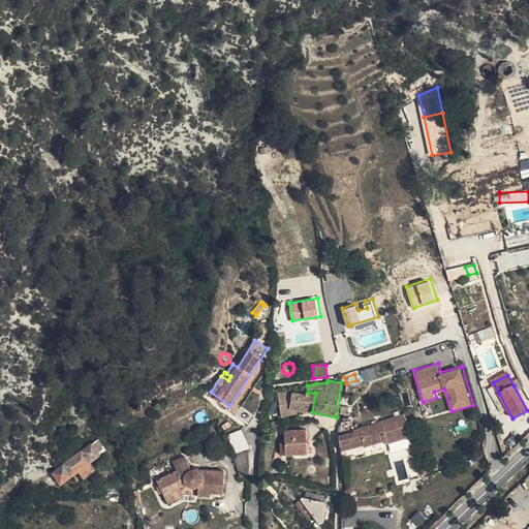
[(512,418),(499,394),(493,397),(508,426),(528,414),(528,399),(520,382),(514,385),(527,410),(512,418)]
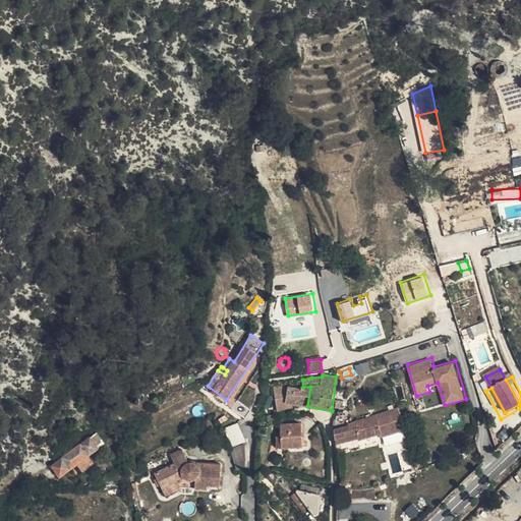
[(299,405),(307,406),(310,387),(303,387),(301,387),(300,390),(287,387),(274,389),(276,404),(286,403),(299,405)]
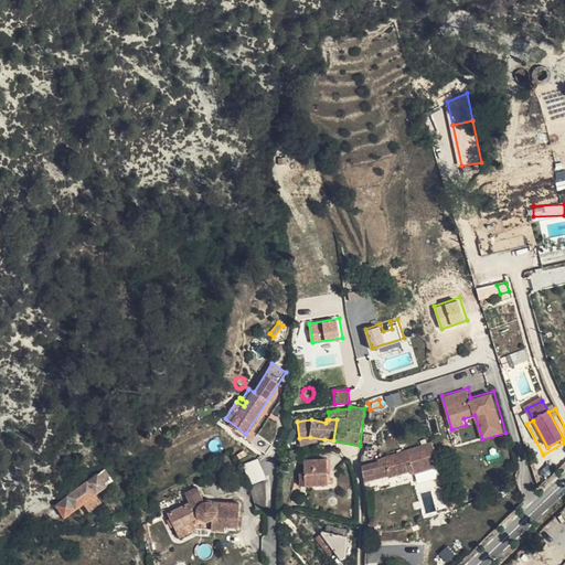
[(364,443),(372,444),(373,436),(365,434),(364,443)]
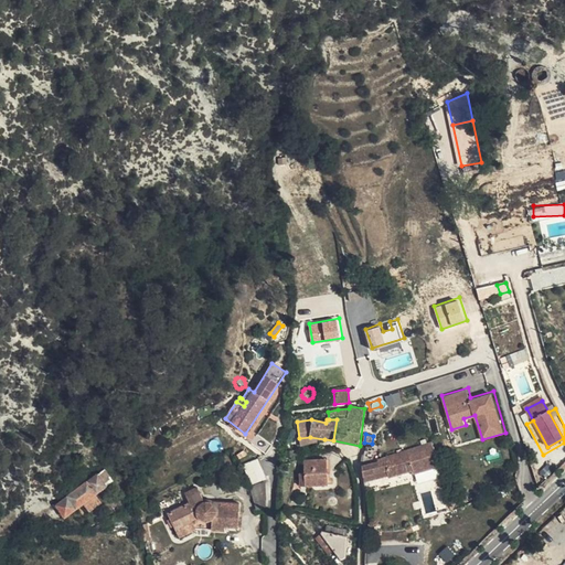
[(258,435),(252,444),(266,455),(273,445),(258,435)]
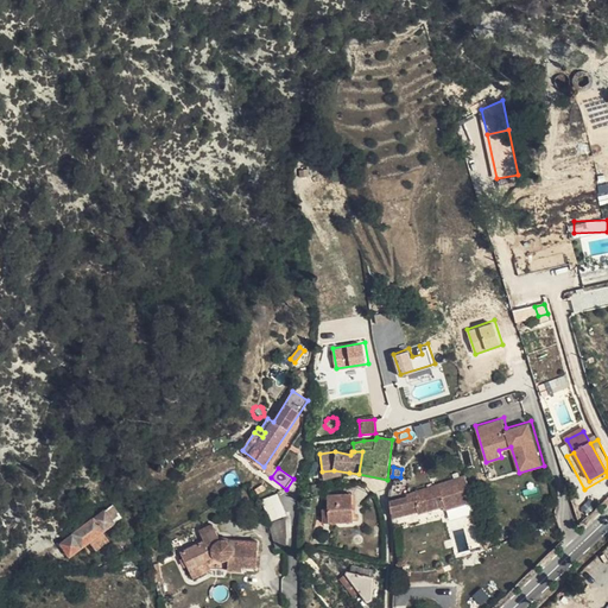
[(334,470),(322,472),(323,480),(349,473),(334,470)]
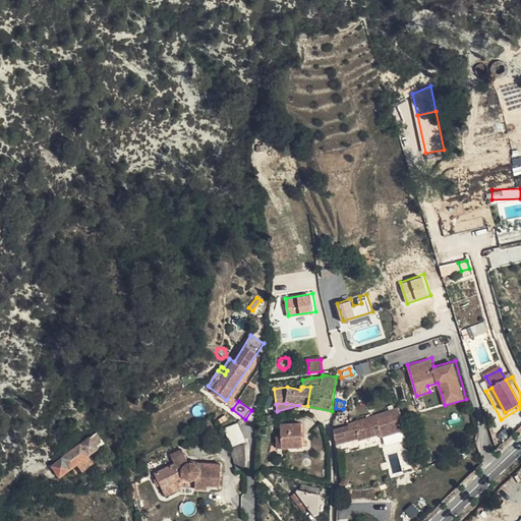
[(405,430),(399,407),(374,415),(375,419),(349,425),(335,429),(336,440),(361,433),(362,440),(381,435),(382,439),(405,430)]
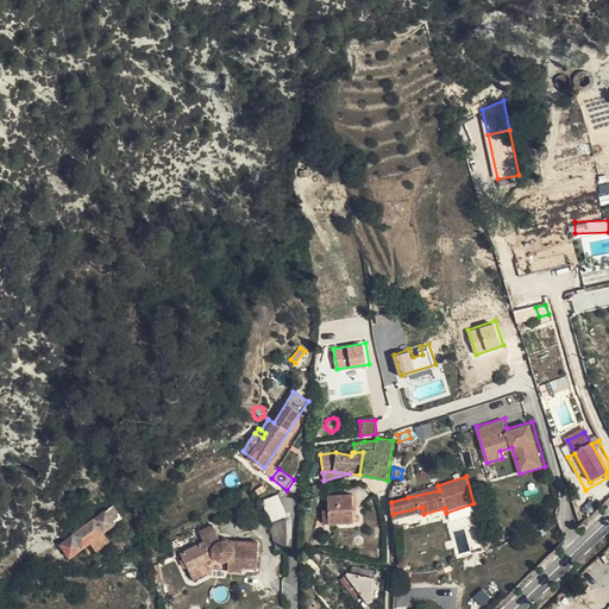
[(408,495),(408,479),(395,481),(391,491),(391,502),(408,497),(408,495)]
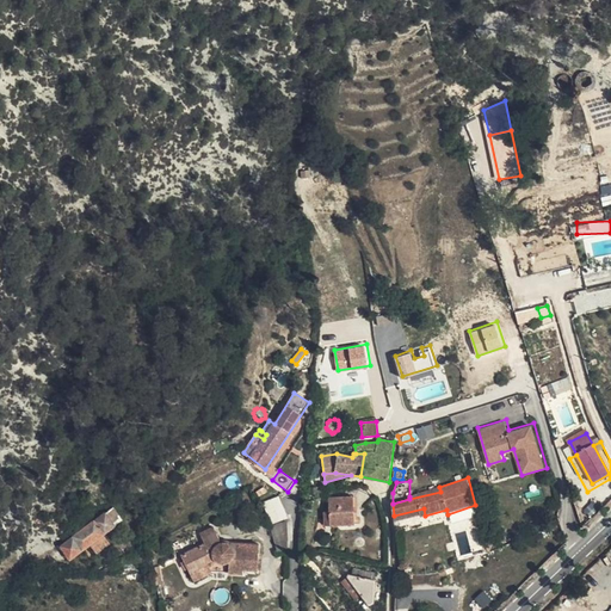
[(266,491),(264,487),(257,493),(259,497),(266,491)]
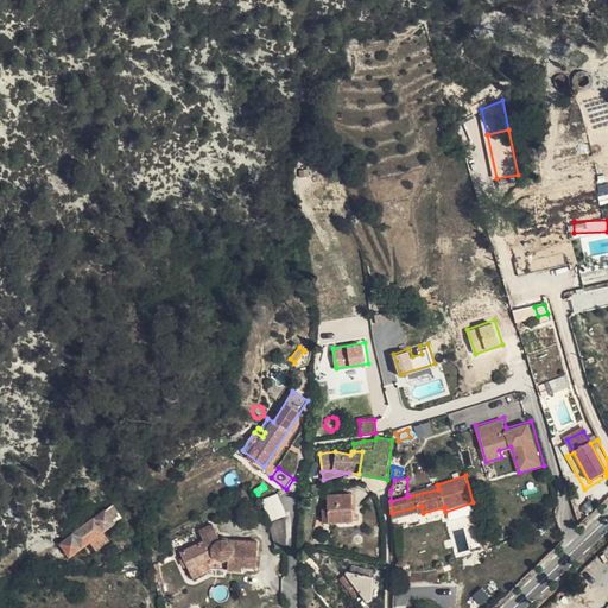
[(277,495),(263,501),(270,520),(284,515),(277,495)]
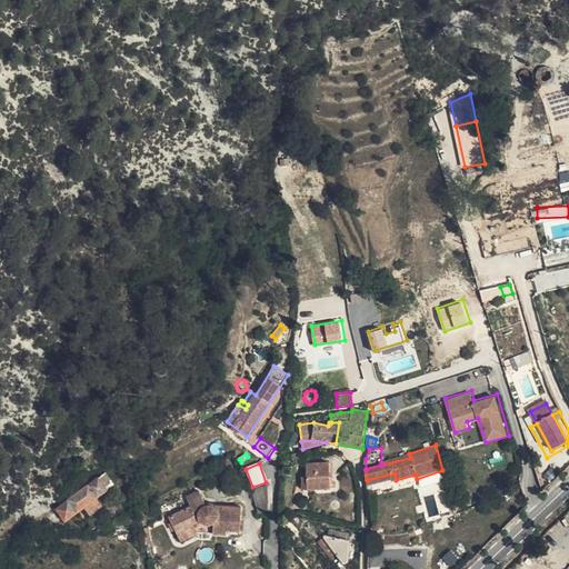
[(307,477),(307,490),(329,489),(329,478),(329,472),(328,463),(306,465),(307,477)]
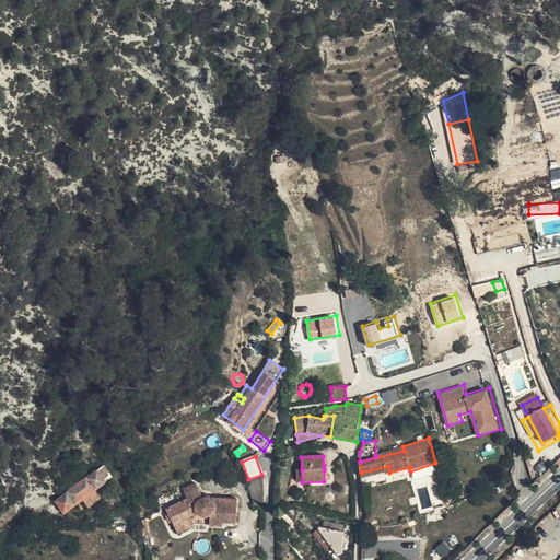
[(97,469),(56,501),(65,512),(113,477),(104,465),(97,469)]
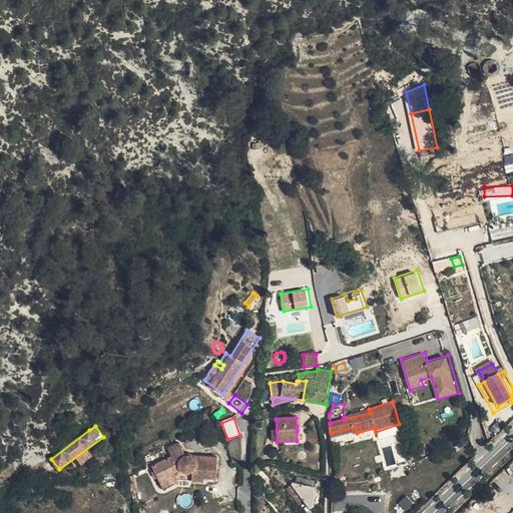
[(226,443),(233,464),(241,461),(241,451),(239,437),(226,443)]
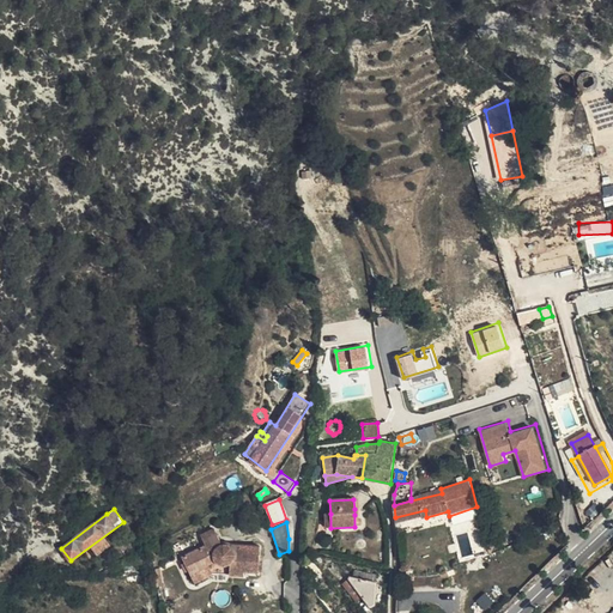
[(212,574),(244,577),(246,572),(260,574),(261,546),(231,545),(231,548),(228,546),(225,545),(222,546),(214,529),(201,535),(206,545),(182,557),(194,583),(212,574)]
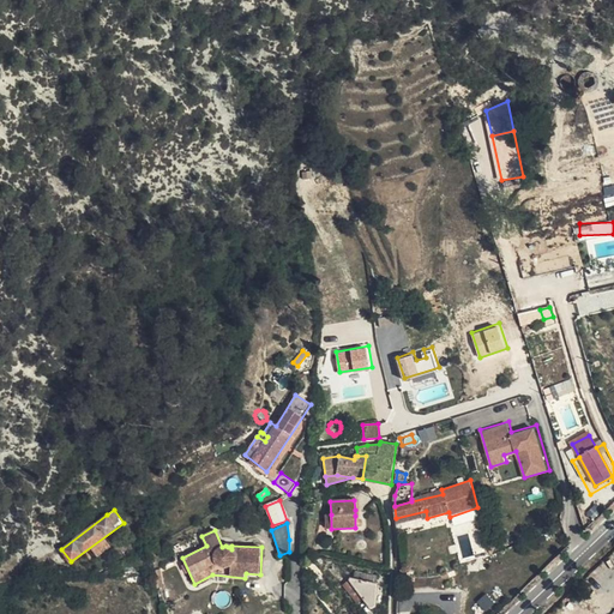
[(329,570),(339,582),(345,576),(335,564),(329,570)]
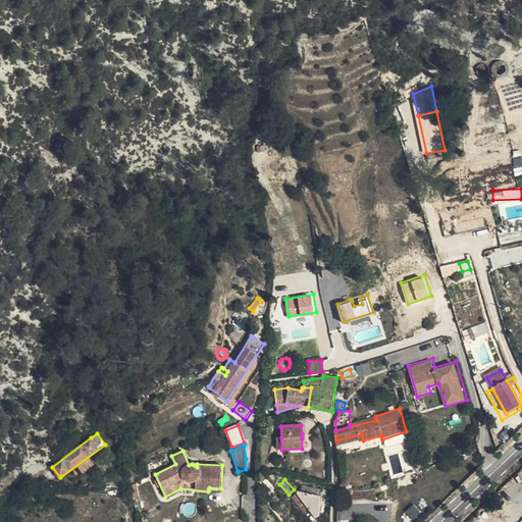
[(330,498),(331,487),(321,486),(321,489),(302,485),(300,492),(320,497),(320,515),(327,515),(327,498),(330,498)]
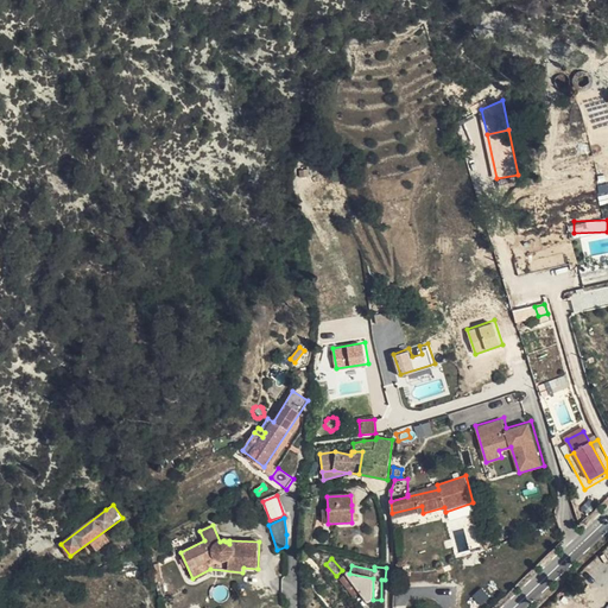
[(367,602),(373,600),(373,578),(349,574),(348,572),(347,575),(359,591),(367,602)]
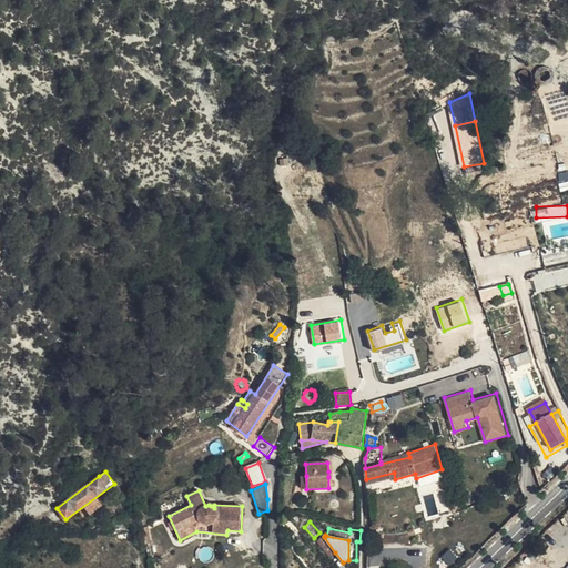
[(328,558),(335,553),(324,537),(316,541),(328,558)]
